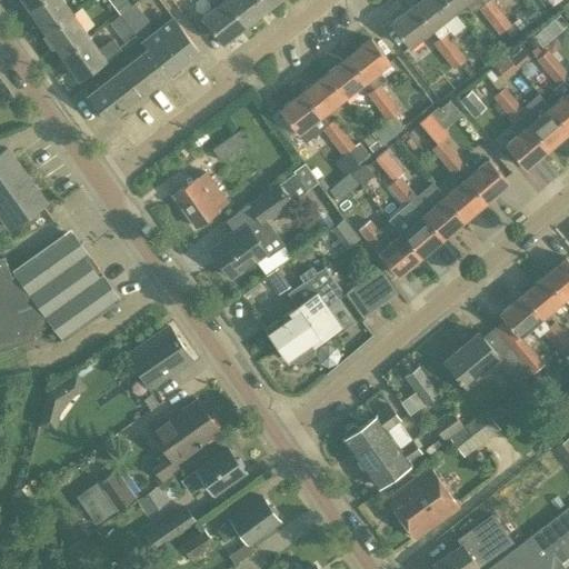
[(21,0),(28,10),(41,0),(21,0)]
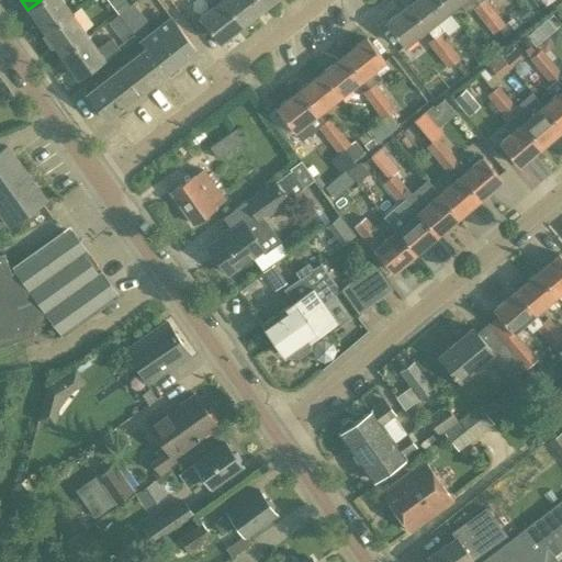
[(41,0),(27,10),(44,33),(71,13),(62,0),(41,0)]
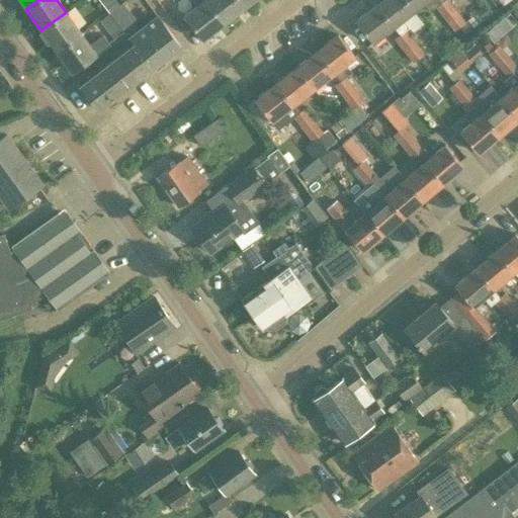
[(98,0),(109,13),(119,6),(113,0),(98,0)]
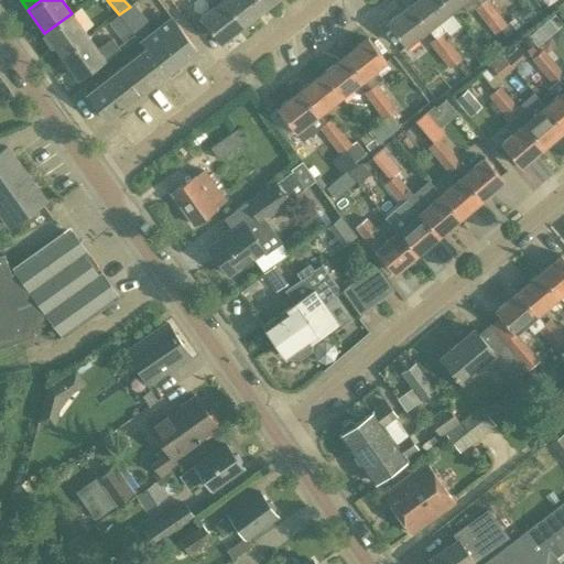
[(243,26),(223,0),(206,0),(213,8),(199,18),(220,44),(243,26)]
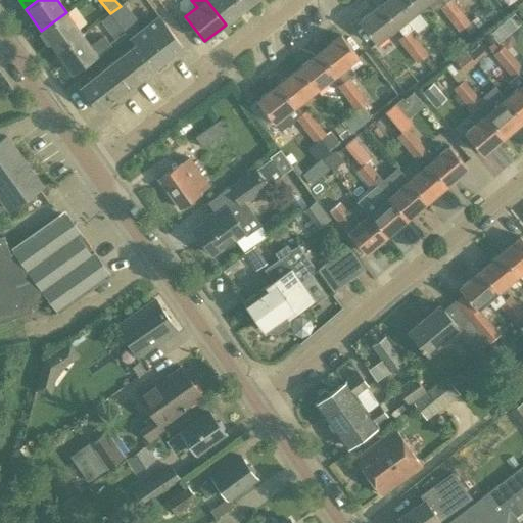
[(246,8),(239,0),(206,0),(226,25),(246,8)]
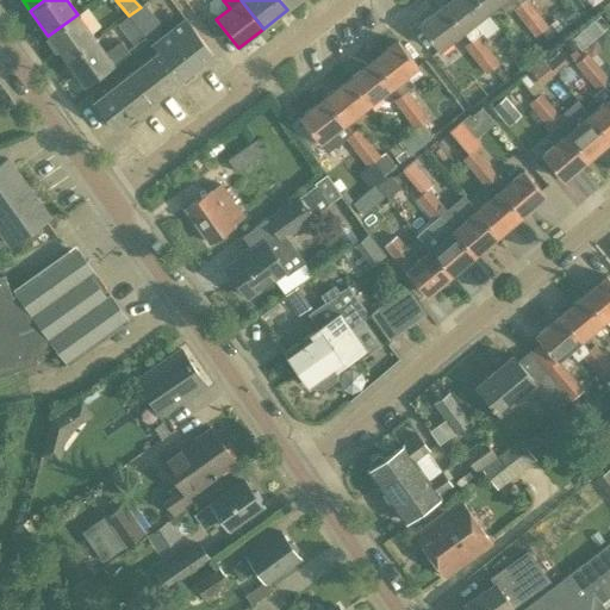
[(474,23),(487,13),(477,0),(449,0),(443,6),(464,31),(471,42),(477,37),(481,33),(474,23)]
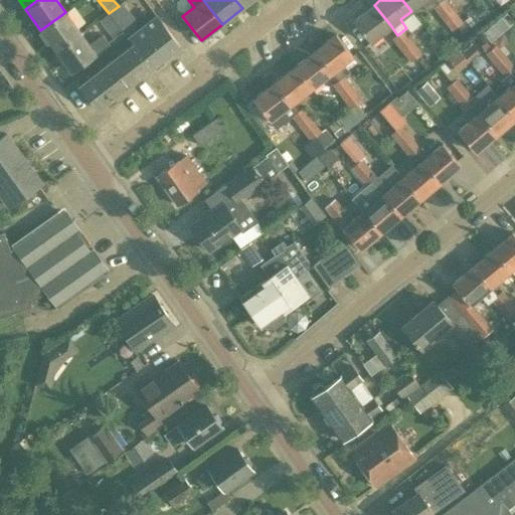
[(436,0),(402,0),(411,11),(420,4),(426,12),(433,7),(438,3),(436,0)]
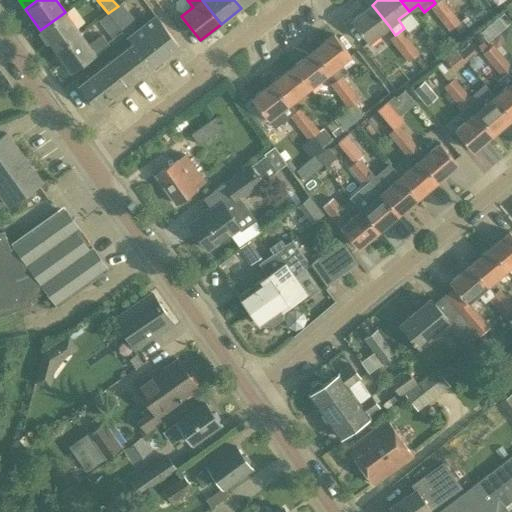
[(430,7),(439,19),(450,10),(441,0),(438,0),(435,3),(430,7)]
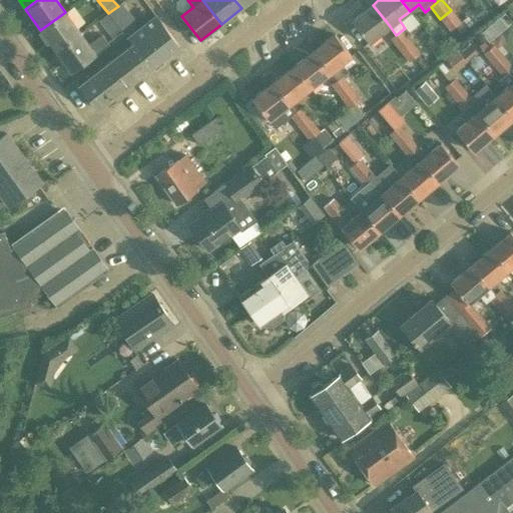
[(390,26),(373,5),(352,21),(369,43),(390,26)]
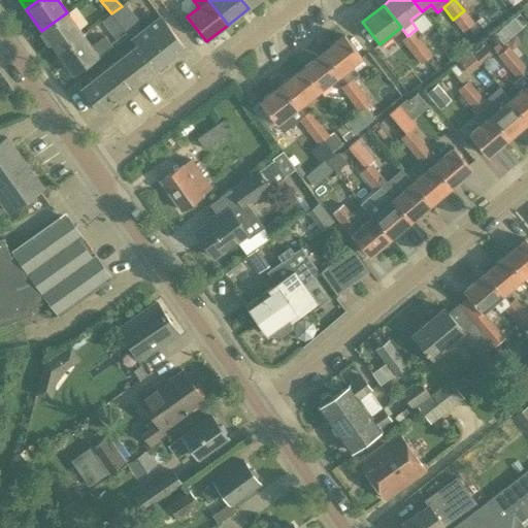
[(473,23),(464,10),(453,20),(463,32),(473,23)]
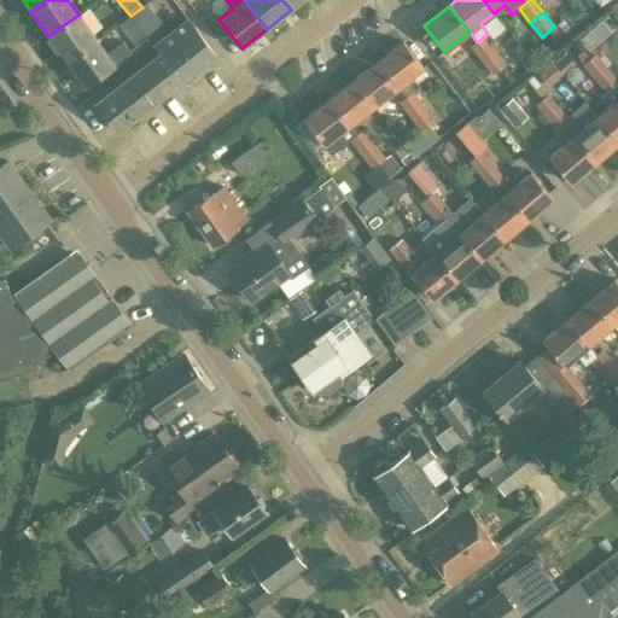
[(79,15),(48,36),(66,62),(97,40),(79,15)]
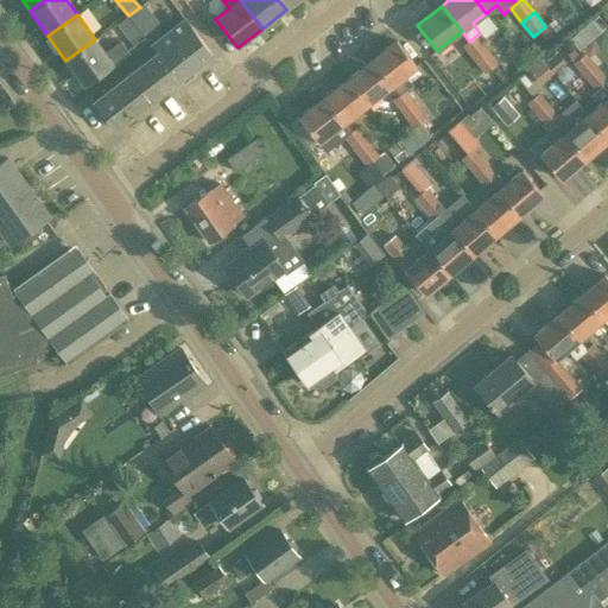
[(184,18),(162,36),(151,44),(157,52),(179,81),(213,55),(184,18)]
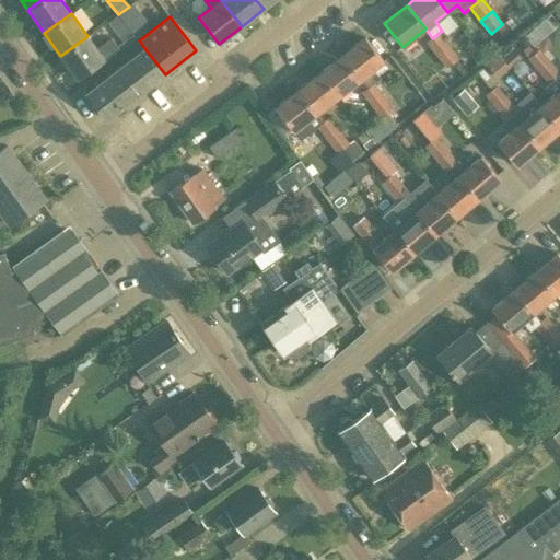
[(426,43),(436,56),(447,46),(438,34),(432,38),(426,43)]
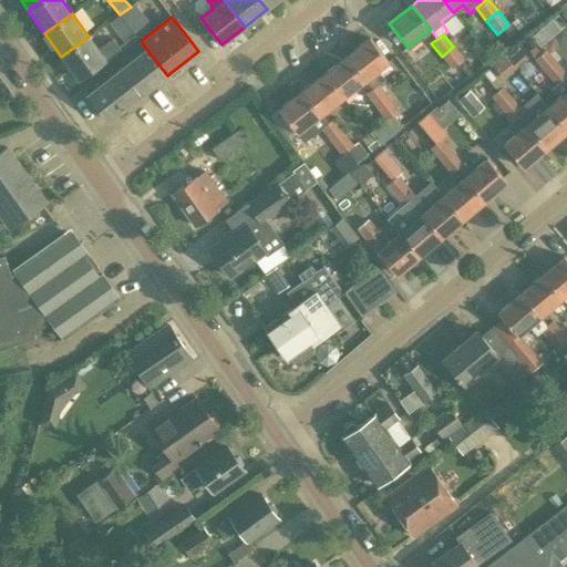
[(89,37),(61,57),(79,80),(120,50),(111,38),(96,48),(89,37)]
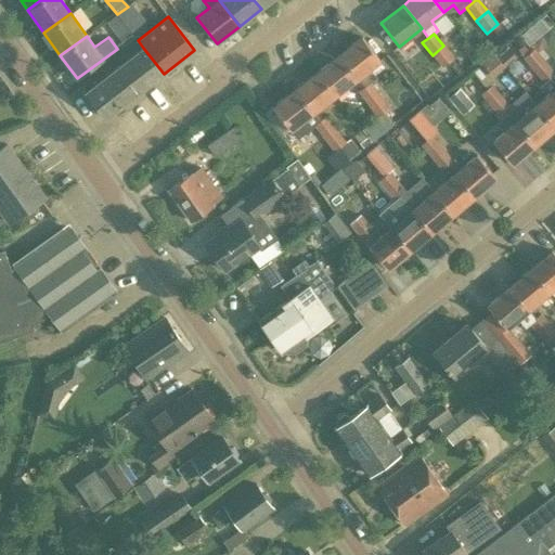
[(369,71),(379,61),(362,38),(339,55),(357,79),(364,88),(370,82),(375,79),(369,71)]
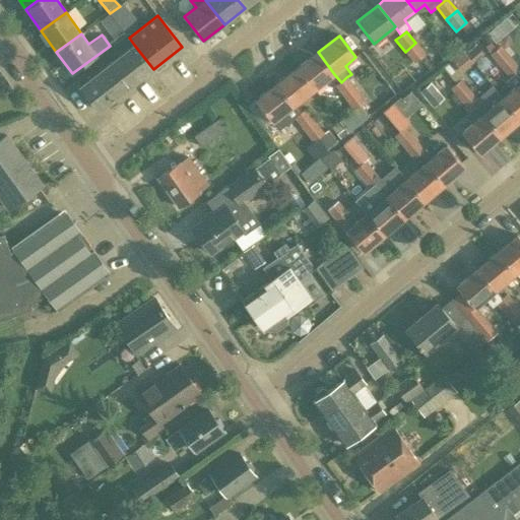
[(426,55),(415,43),(405,52),(414,63),(426,55)]
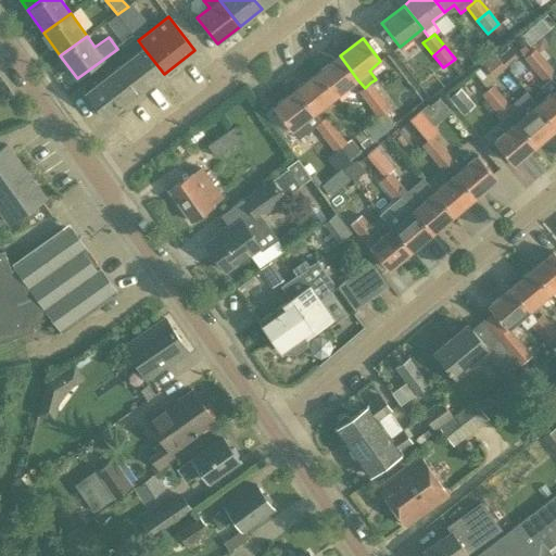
[(164,74),(143,48),(115,71),(135,96),(164,74)]
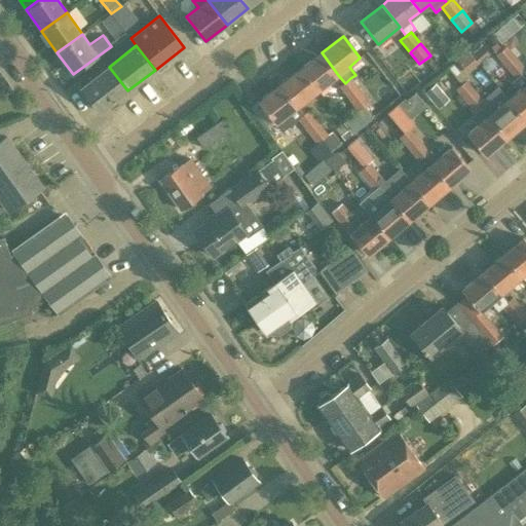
[(516,58),(506,47),(496,55),(508,69),(513,64),(511,62),(516,58)]
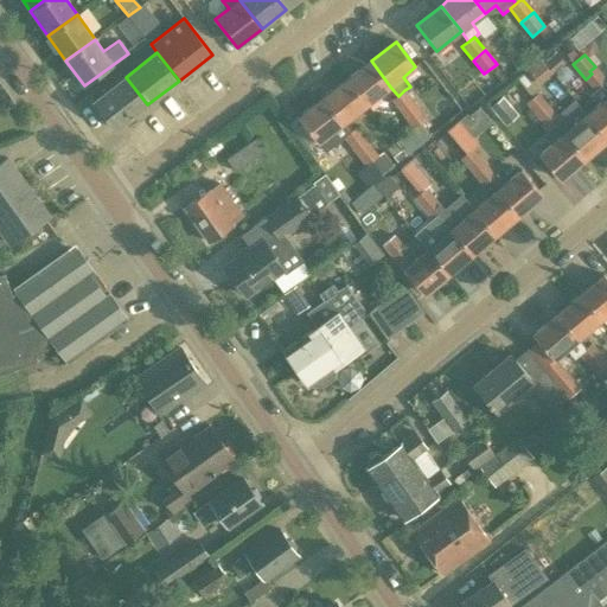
[(538,57),(529,72),(545,81),(554,66),(538,57)]
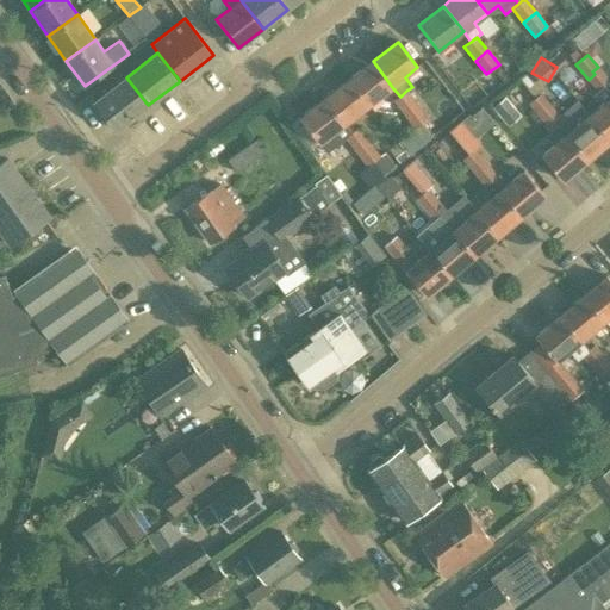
[(392,87),(373,61),(349,80),(368,105),(392,87)]
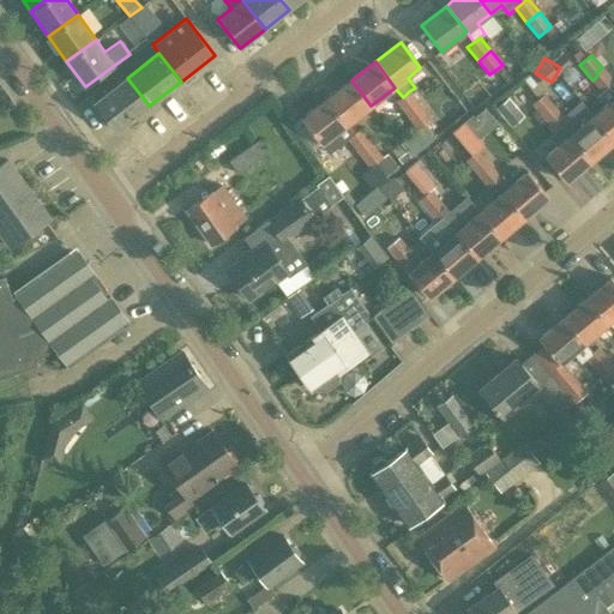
[(613,82),(613,80),(602,67),(596,72),(599,74),(593,80),(601,91),(602,91),(608,86),(613,82)]
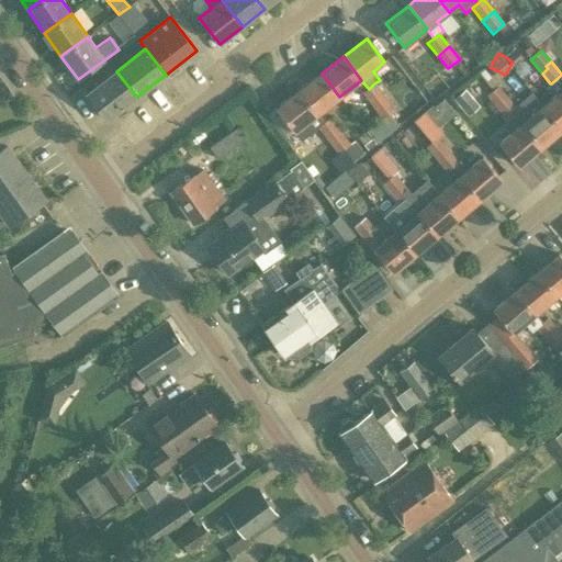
[(136,97),(116,71),(87,93),(107,121),(136,97)]
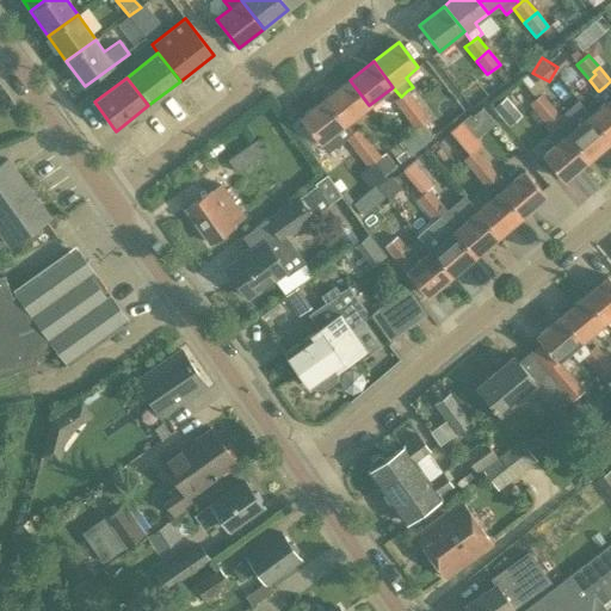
[(369,105),(350,80),(325,99),(345,124),(369,105)]
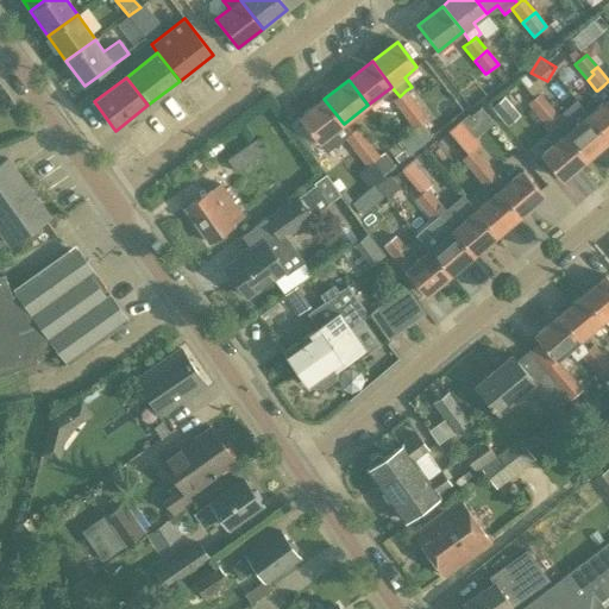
[(601,105),(588,115),(608,140),(608,139),(608,93),(603,86),(597,90),(596,90),(592,94),(601,105)]
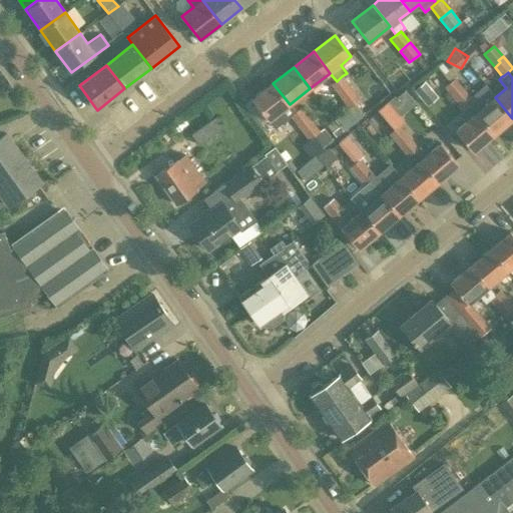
[(331,85),(339,95),(345,91),(347,94),(352,90),(342,76),(337,81),(331,85)]
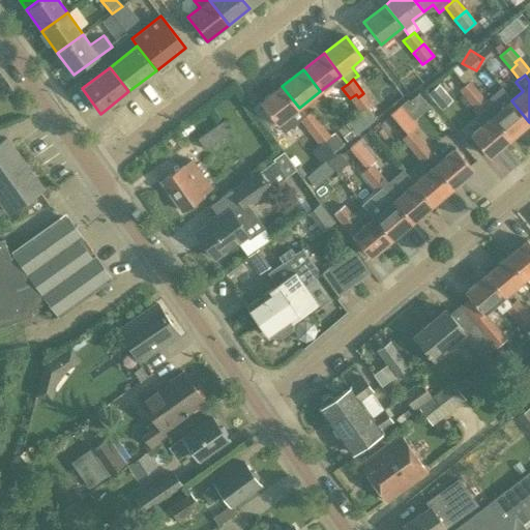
[(459,90),(470,104),(475,98),(473,96),(478,92),(469,82),(459,90)]
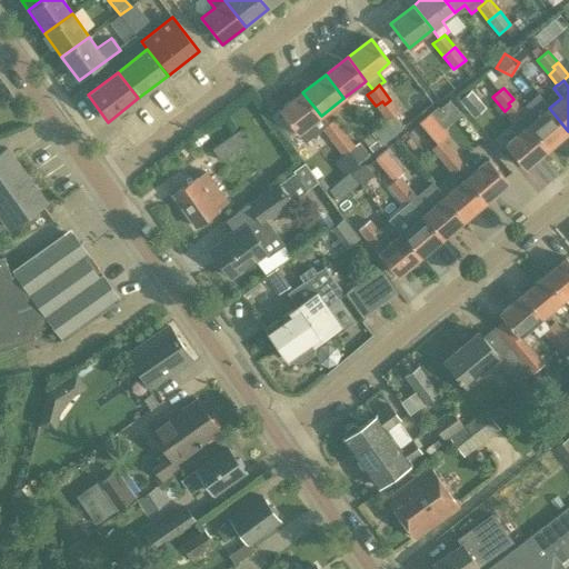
[(473,118),(485,108),(471,91),(459,100),(473,118)]
